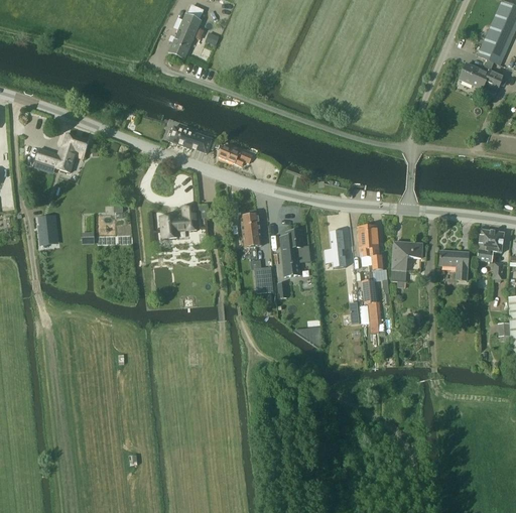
[(515,26),(515,5),(503,0),(501,0),(477,54),(487,58),(493,61),(499,65),(515,26)]
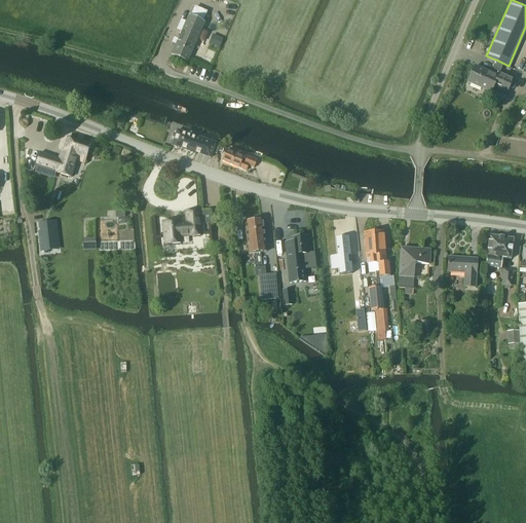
[(200,6),(195,16),(196,17),(202,20),(208,9),(200,6)]
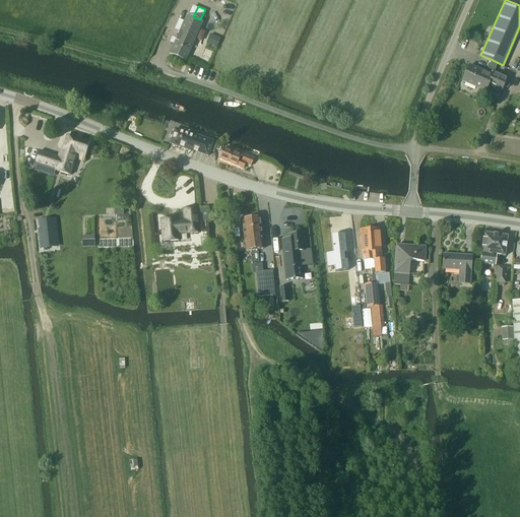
[(186,13),(169,52),(185,59),(202,20),(200,19),(194,17),(193,16),(187,14),(186,13)]
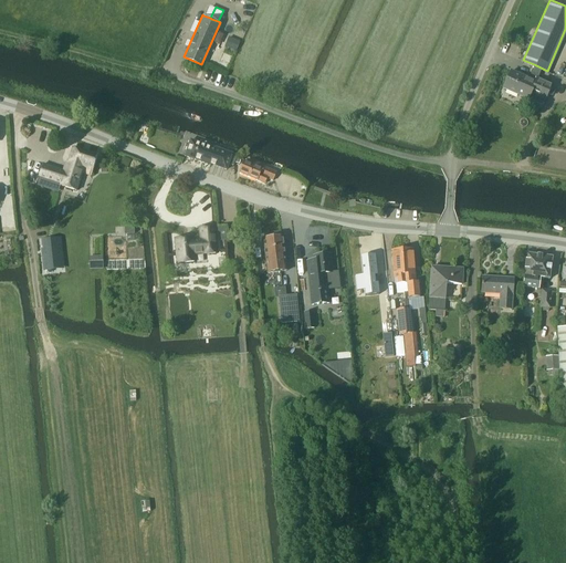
[(244,31),(248,23),(240,20),(237,28),(244,31)]
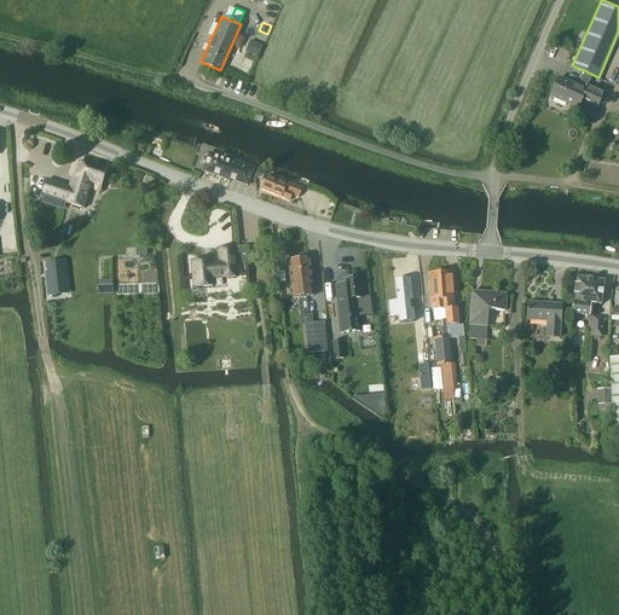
[(256,40),(253,50),(258,52),(262,42),(256,40)]
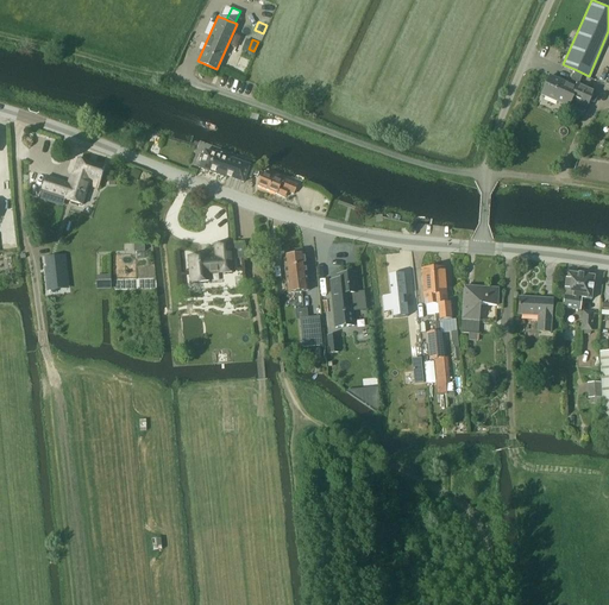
[(550,73),(541,93),(569,105),(569,104),(583,111),(586,105),(589,99),(594,100),(598,92),(594,89),(577,82),(582,73),(575,69),(569,81),(550,73)]
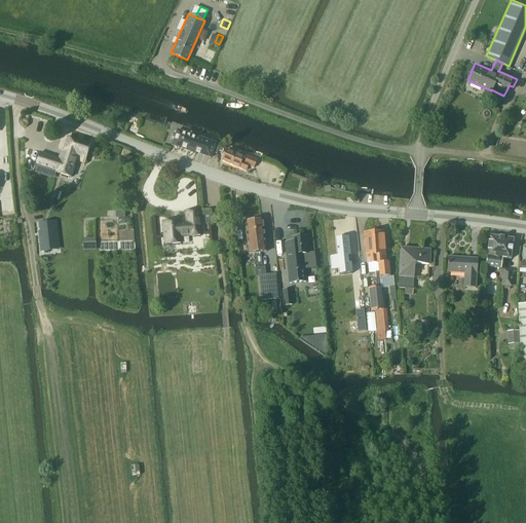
[(215,142),(216,141),(200,136),(200,137),(193,134),(193,133),(192,131),(187,128),(185,129),(185,131),(177,128),(172,143),(195,151),(196,149),(210,154),(210,155),(212,150),(217,152),(219,144),(215,142)]
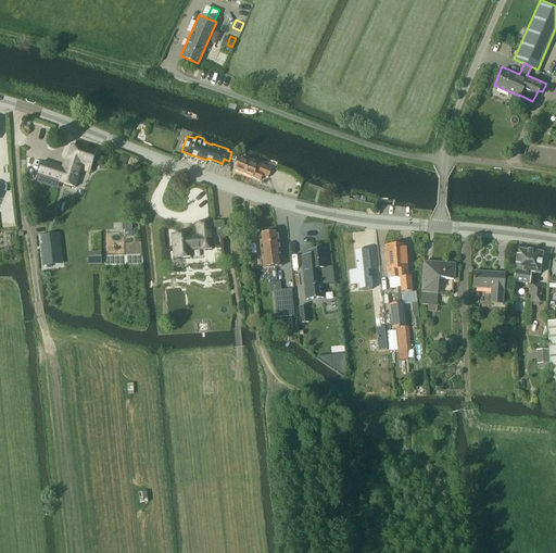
[(42,158),(37,173),(60,179),(60,180),(75,185),(80,166),(89,170),(95,151),(71,143),(64,165),(48,160),(42,158)]
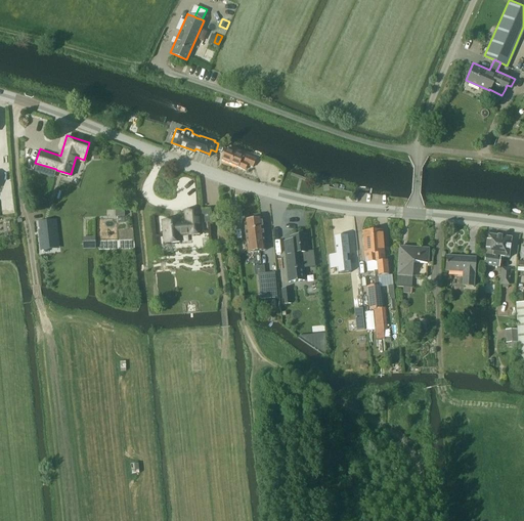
[(252,165),(256,158),(245,153),(245,152),(231,146),(229,148),(226,147),(221,158),(245,168),(247,163),(252,165)]
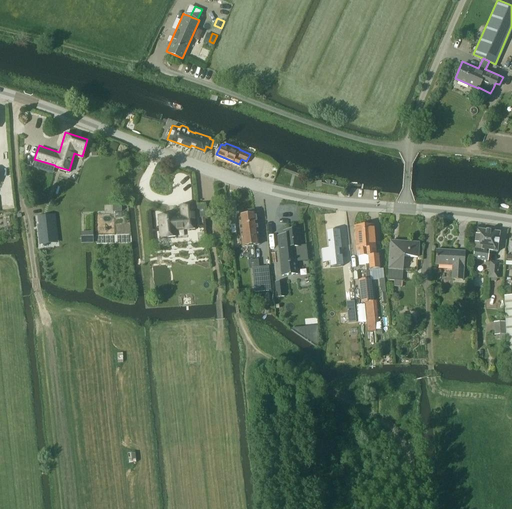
[(65,215),(65,190),(50,190),(50,215),(65,215)]
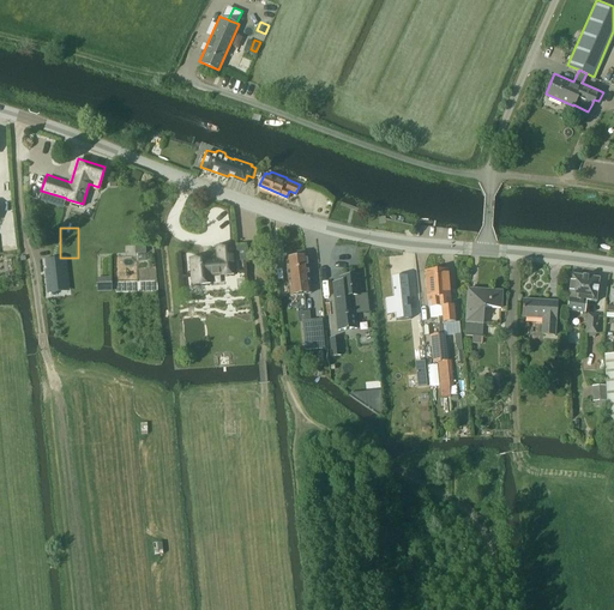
[(220,273),(234,272),(232,242),(217,245),(218,257),(203,259),(203,255),(191,257),(193,283),(211,281),(210,273),(220,272),(220,273)]
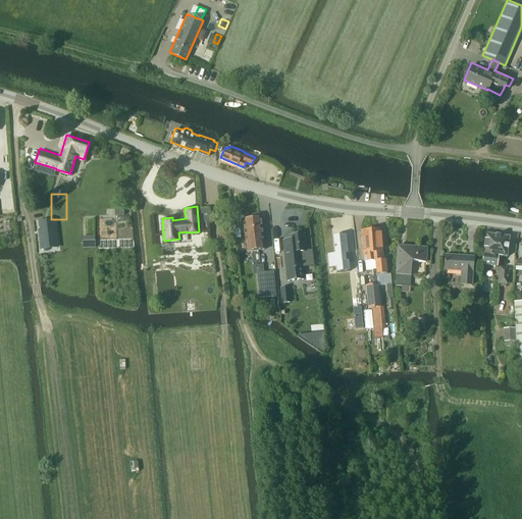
[(247,250),(264,248),(260,216),(243,218),(247,250)]
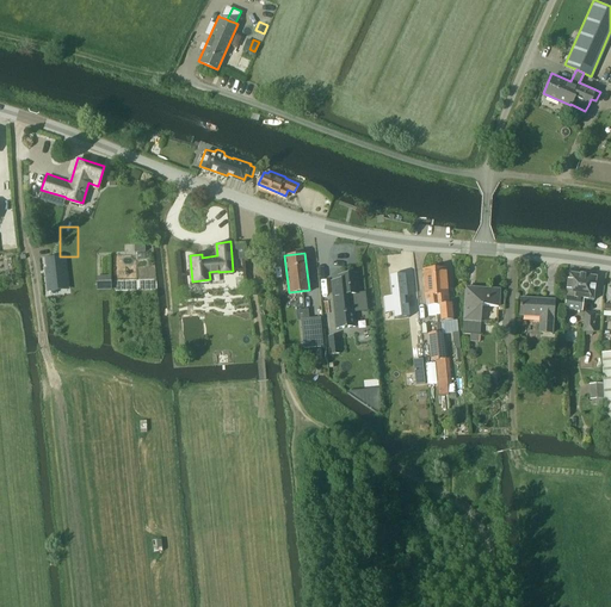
[(433,267),(437,303),(439,303),(440,320),(452,319),(451,302),(446,302),(445,292),(448,292),(445,266),(433,267)]
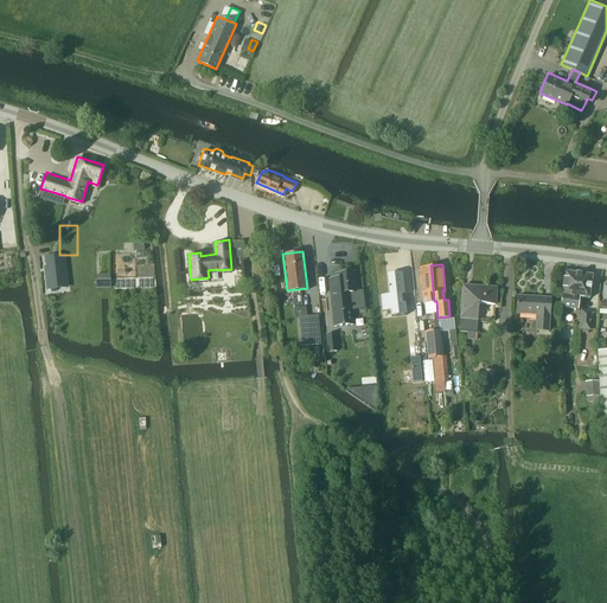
[(430,265),(420,265),(422,292),(422,295),(423,295),(425,301),(425,312),(434,310),(434,318),(438,318),(436,310),(436,301),(434,301),(430,265)]
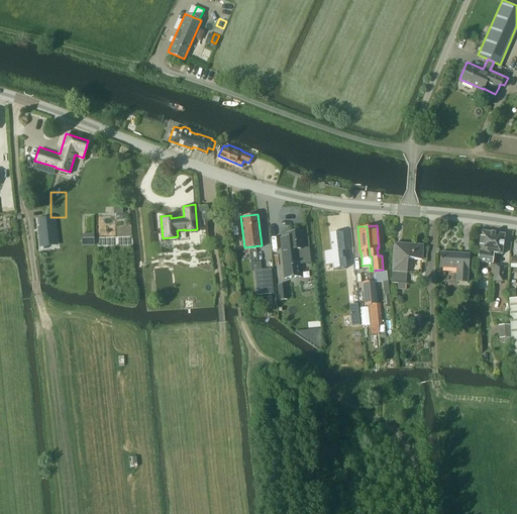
[(501,252),(504,232),(481,229),(478,249),(480,249),(478,260),(492,262),(493,251),(501,252)]
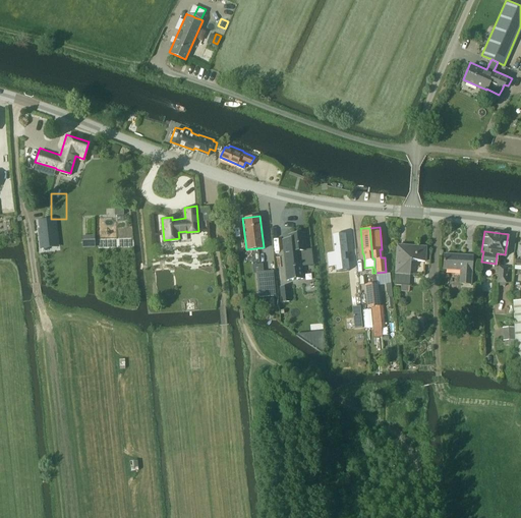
[(288,237),(282,237),(286,278),(302,277),(301,265),(312,264),(310,248),(306,248),(304,232),(288,233),(288,237)]
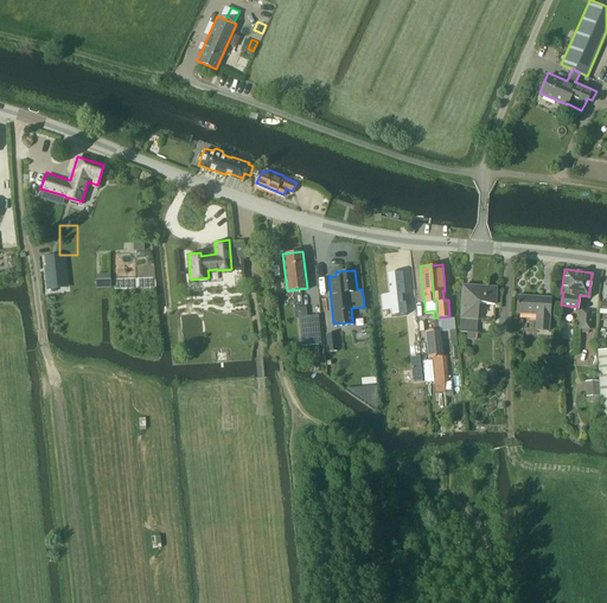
[(381,293),(382,309),(383,308),(383,305),(390,303),(391,314),(407,313),(406,300),(402,301),(401,293),(404,293),(402,270),(394,271),(394,274),(387,275),(389,292),(381,293)]
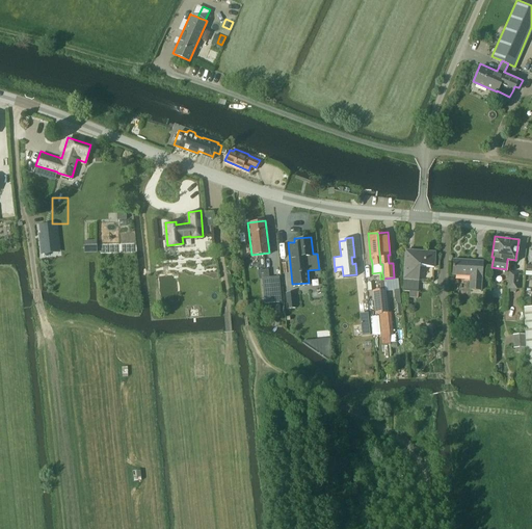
[(433,266),(434,250),(405,248),(402,289),(409,289),(418,290),(419,265),(433,266)]
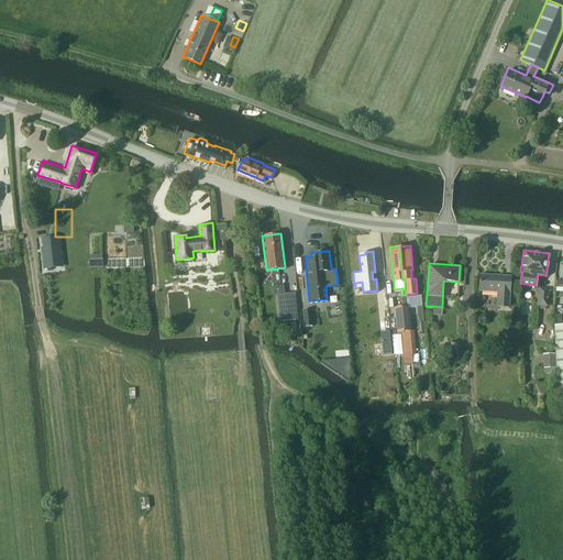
[(508,305),(510,275),(479,273),(478,288),(497,289),(496,304),(508,305)]
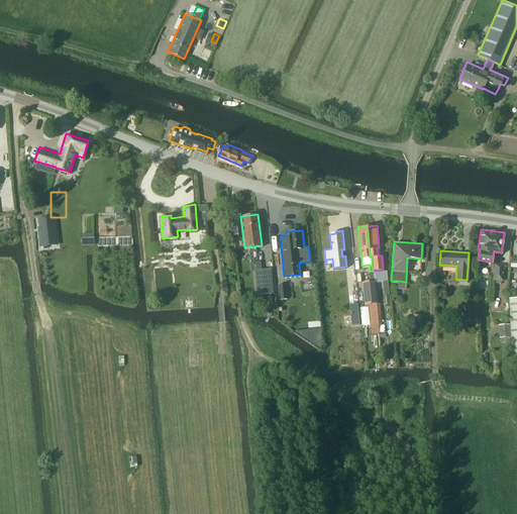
[(502,279),(503,264),(494,262),(492,278),(502,279)]
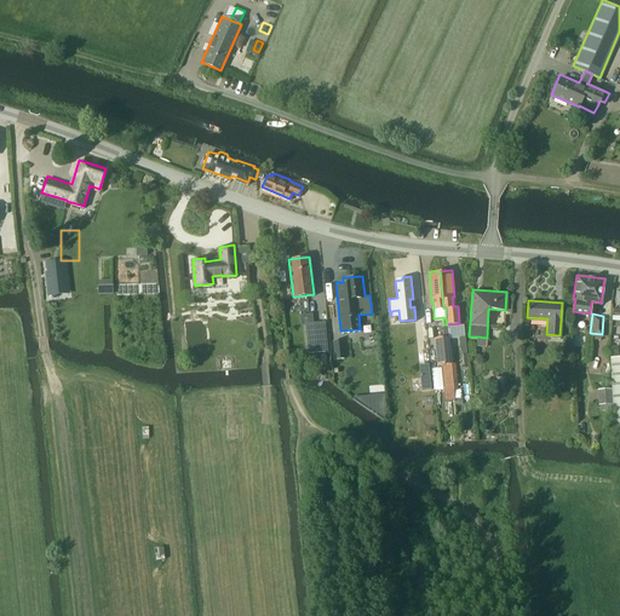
[(315,321),(305,322),(308,351),(319,351),(315,321)]
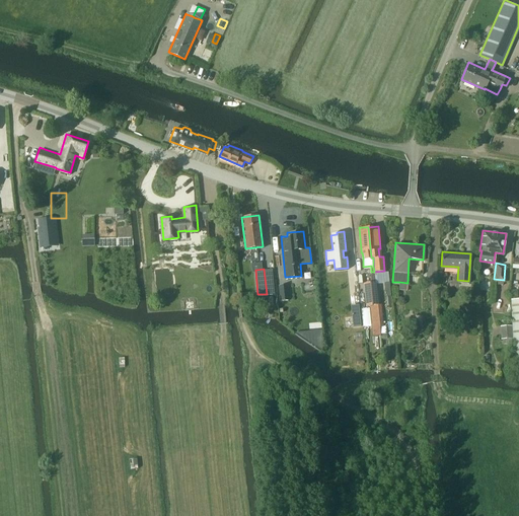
[(365,304),(369,304),(376,303),(377,303),(374,272),(371,272),(370,273),(371,281),(363,282),(365,304)]
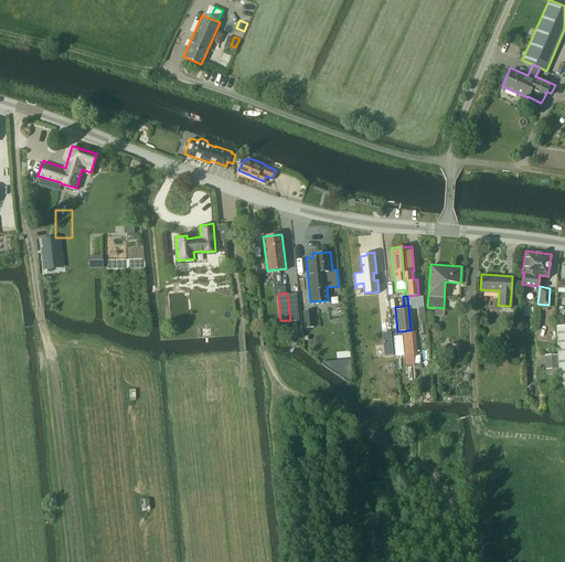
[(306,326),(313,325),(312,308),(304,309),(306,326)]
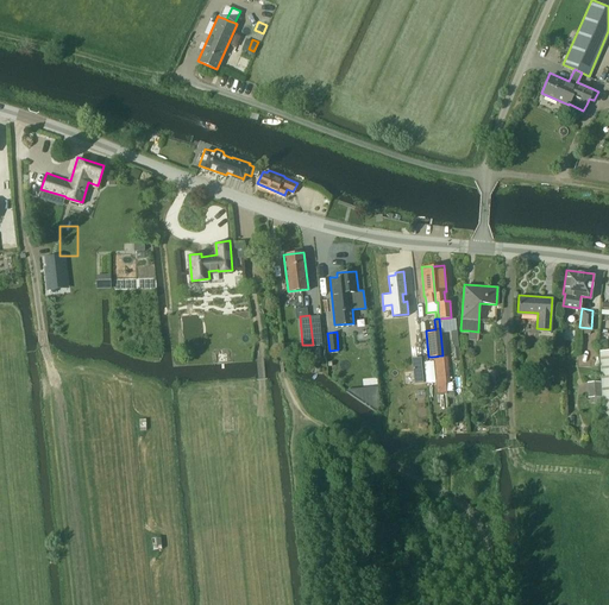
[(450,380),(446,354),(443,355),(441,355),(433,357),(435,382),(450,380)]
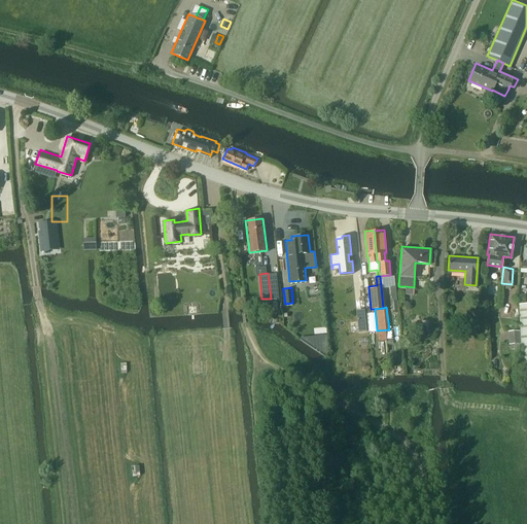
[(364,311),(357,311),(358,329),(365,329),(364,311)]
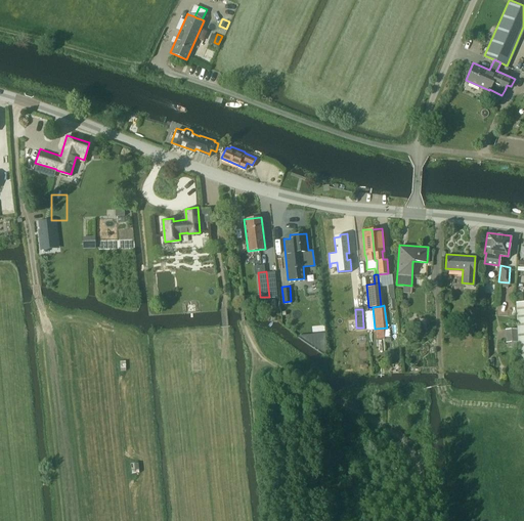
[(324,333),(298,335),(322,352),(325,349),(324,333)]
